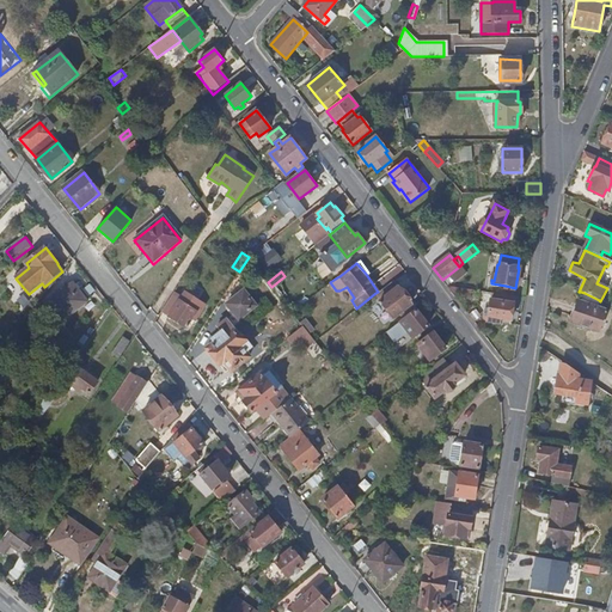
[(398,286),(397,286),(392,280),(378,292),(375,293),(380,299),(379,300),(393,317),(411,303),(398,286)]
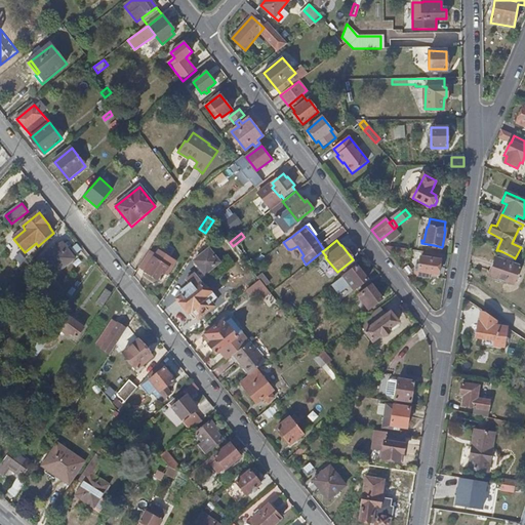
[(64,244),(46,257),(58,274),(76,259),(64,244)]
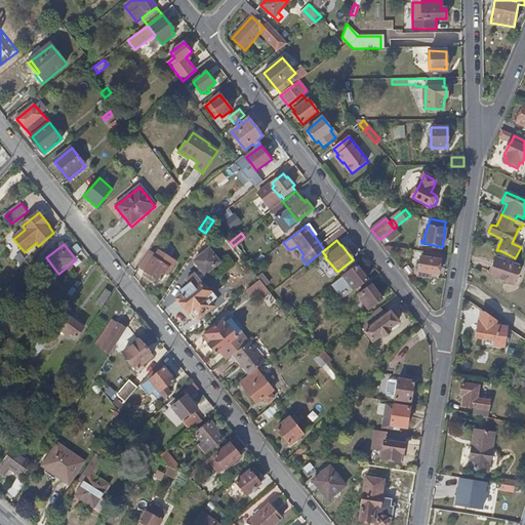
[(150,250),(139,267),(158,279),(167,266),(155,257),(157,255),(150,250)]
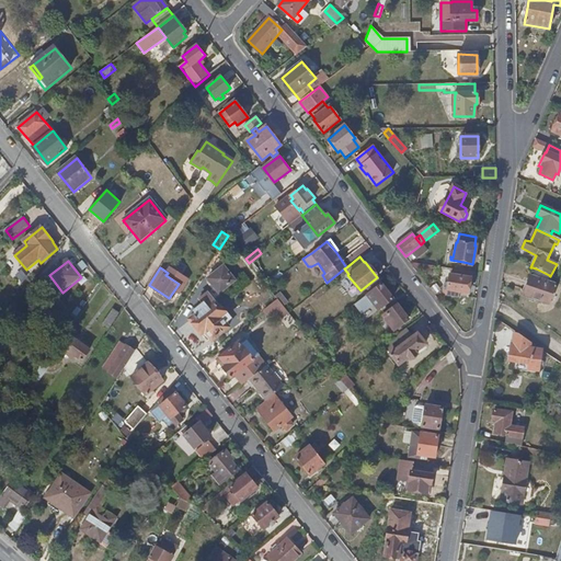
[(207,278),(219,293),(233,282),(222,267),(207,278)]
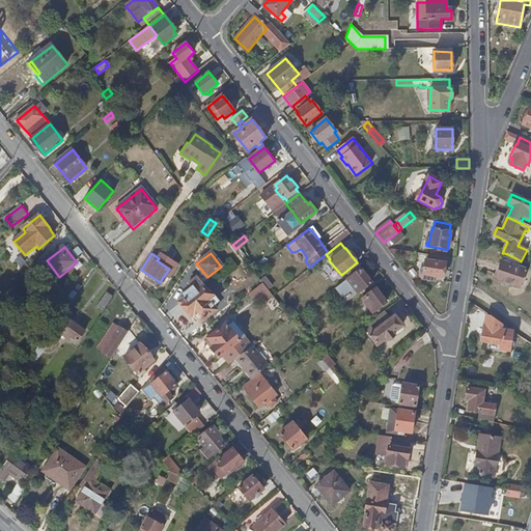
[(446,257),(426,254),(423,275),(420,275),(419,279),(432,281),(434,277),(443,279),(446,257)]
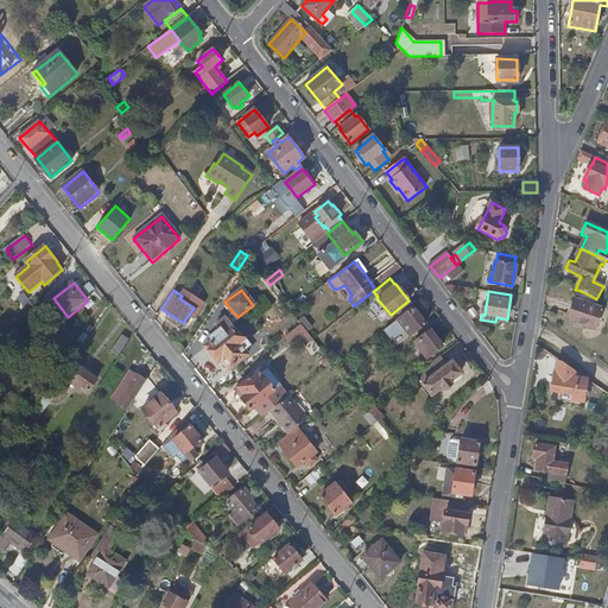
[(591,309),(595,298),(581,291),(576,303),(574,302),(567,323),(593,333),(600,312),(591,309)]
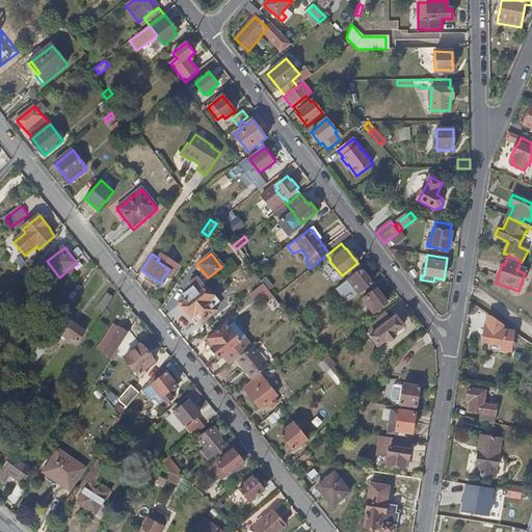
[(406,272),(413,281),(419,275),(411,267),(406,272)]
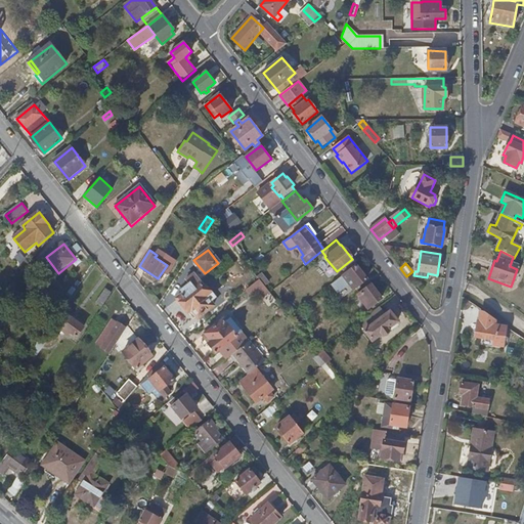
[(356,265),(342,275),(353,290),(366,278),(356,265)]
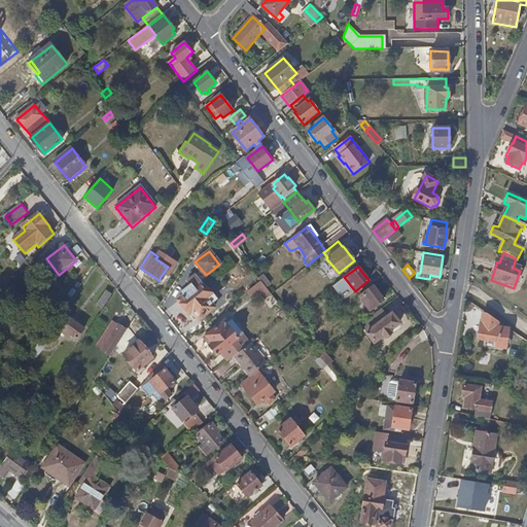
[(196,277),(188,283),(190,285),(181,292),(183,294),(177,300),(189,315),(192,312),(199,320),(214,307),(210,303),(213,300),(207,291),(196,277)]
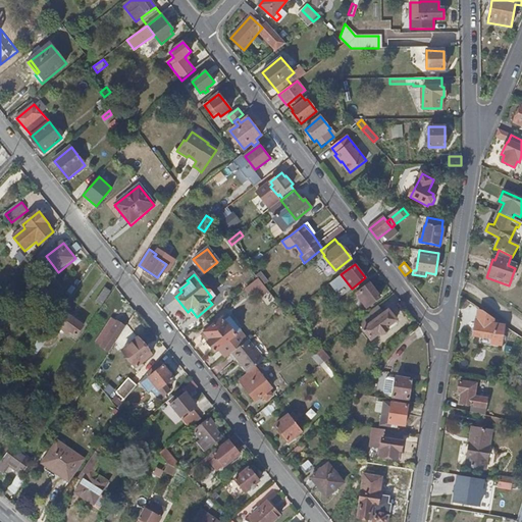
[(262,300),(270,296),(260,278),(245,288),(251,298),(259,294),(262,300)]
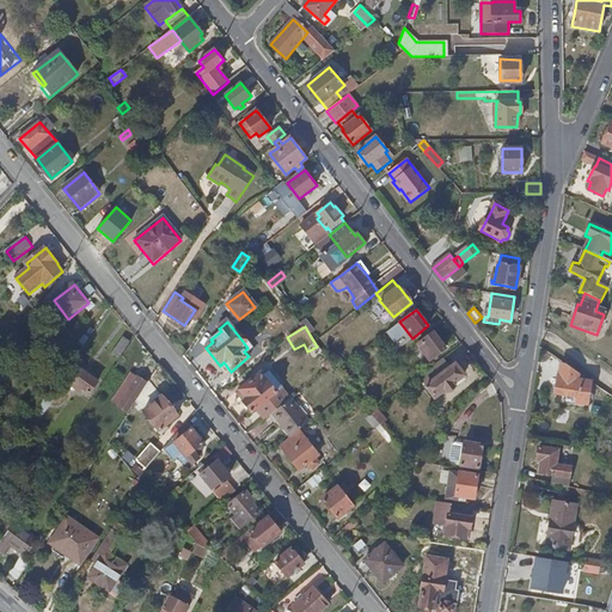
[(434,332),(418,344),(430,360),(446,348),(434,332)]
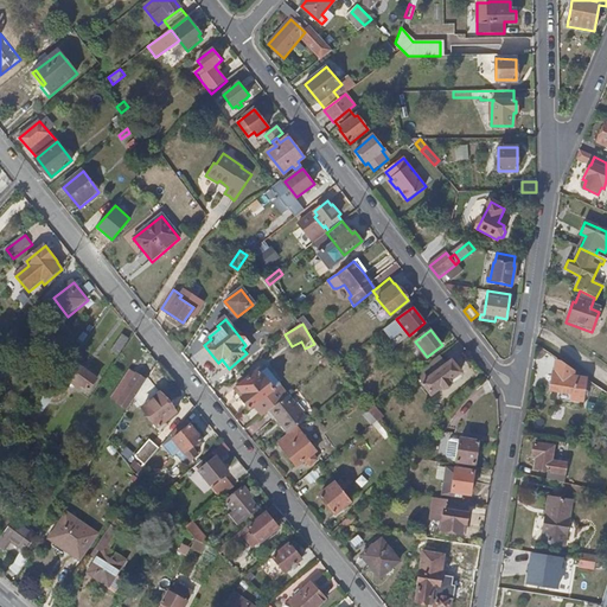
[(123,333),(112,350),(119,355),(131,338),(123,333)]
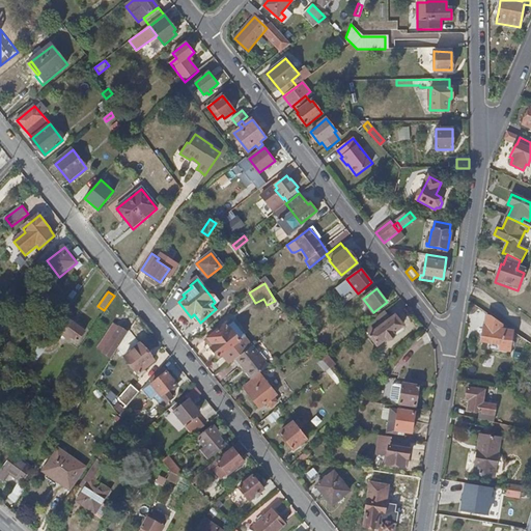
[(210,291),(208,294),(215,302),(217,301),(210,291)]
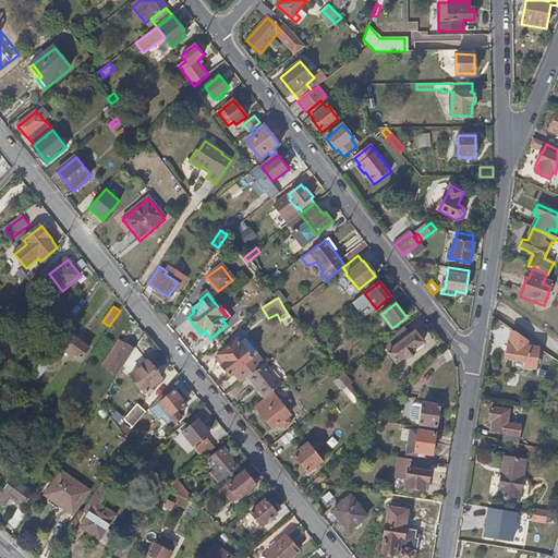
[(404,326),(381,343),(398,362),(407,355),(409,358),(415,353),(413,350),(423,341),(414,331),(411,334),(404,326)]
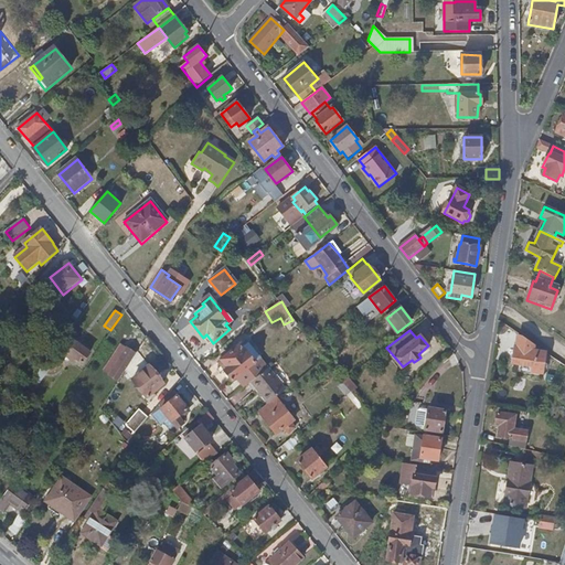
[(534,345),(523,338),(518,337),(515,348),(513,348),(511,363),(532,368),(534,368),(536,352),(533,352),(534,348),(534,345)]
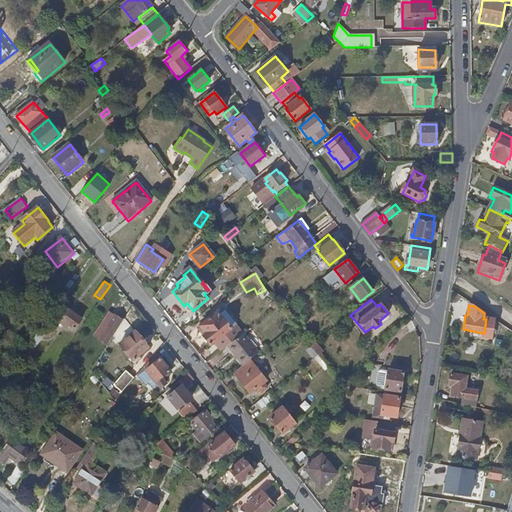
[(63,306),(51,322),(58,327),(61,323),(66,327),(68,324),(76,330),(82,320),(63,306)]
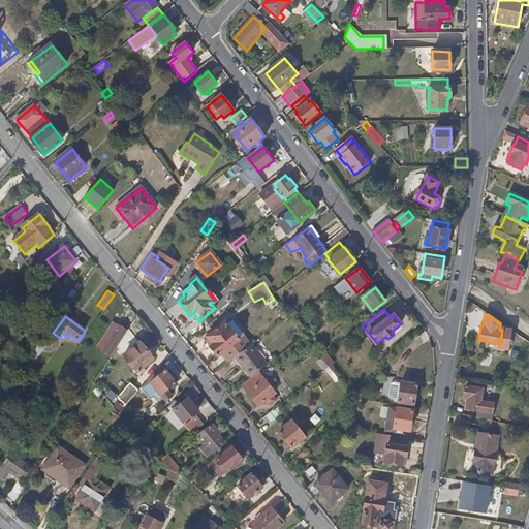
[(235,358),(246,349),(248,347),(241,339),(247,334),(235,317),(228,321),(227,320),(224,323),(207,337),(212,344),(210,346),(217,355),(218,354),(226,364),(235,358)]
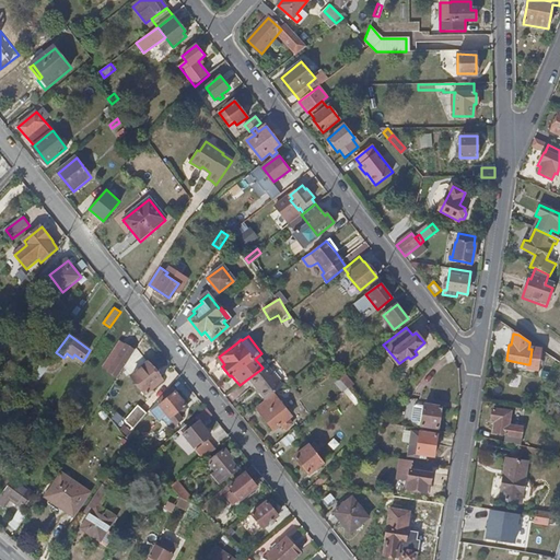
[(543,347),(529,345),(528,349),(532,349),(529,364),(527,364),(526,370),(539,372),(543,347)]
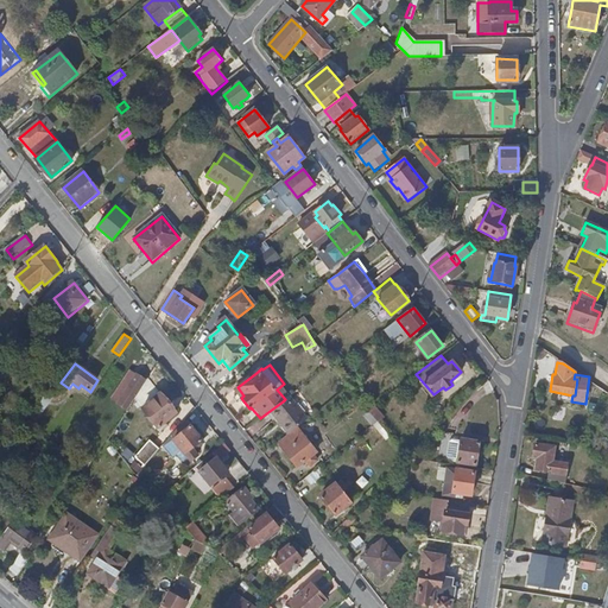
[(134,397),(146,381),(138,375),(126,391),(134,397)]
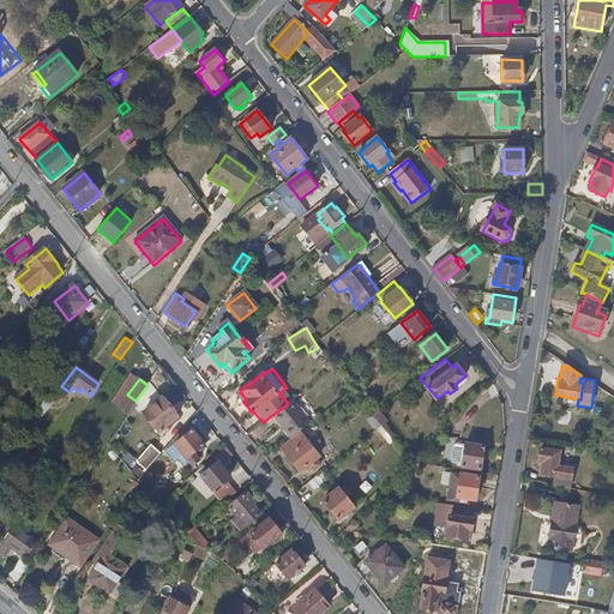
[(145,413),(161,433),(179,417),(163,398),(145,413)]
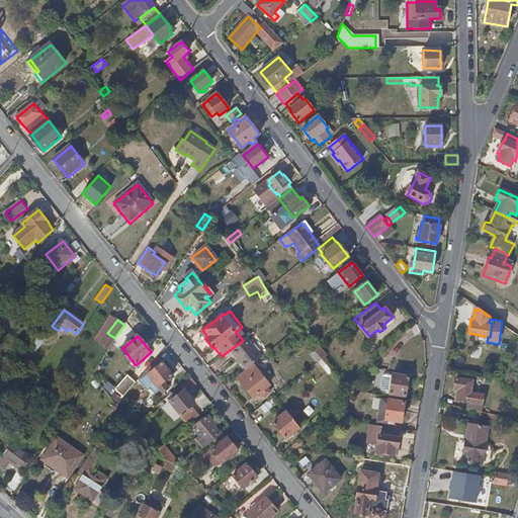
[(230,350),(245,369),(251,365),(261,358),(245,338),(243,340),(241,342),(230,350)]
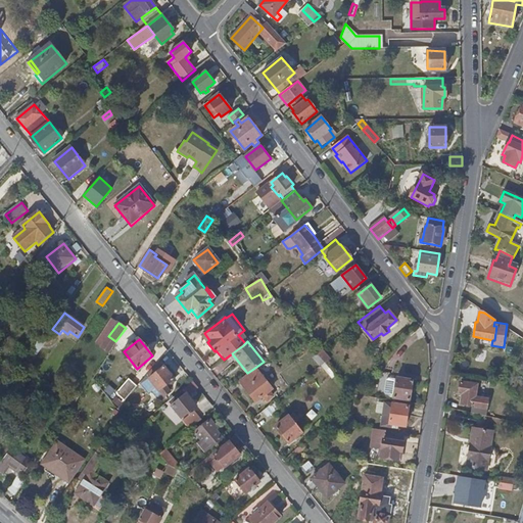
[(157,389),(162,395),(164,397),(171,392),(165,387),(175,379),(164,367),(163,368),(159,362),(148,375),(151,378),(150,379),(157,389)]
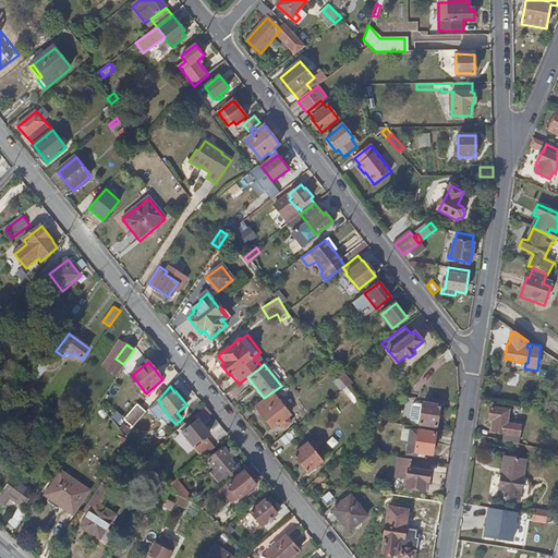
[(354,398),(346,386),(341,389),(352,403),(356,400),(354,398)]
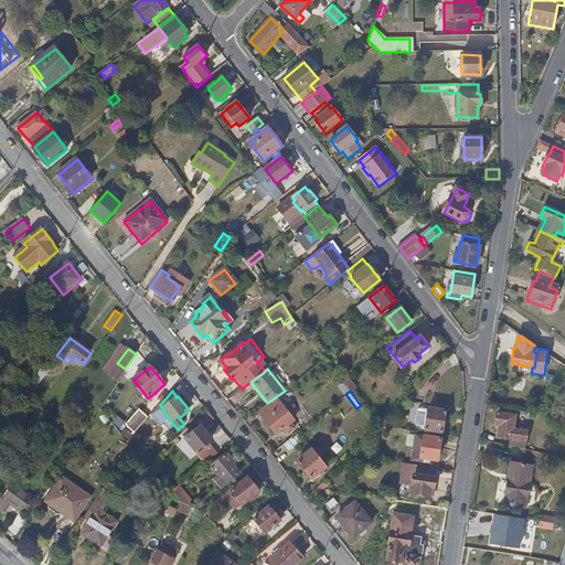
[(267,403),(257,412),(276,434),(291,422),(274,398),(267,403)]
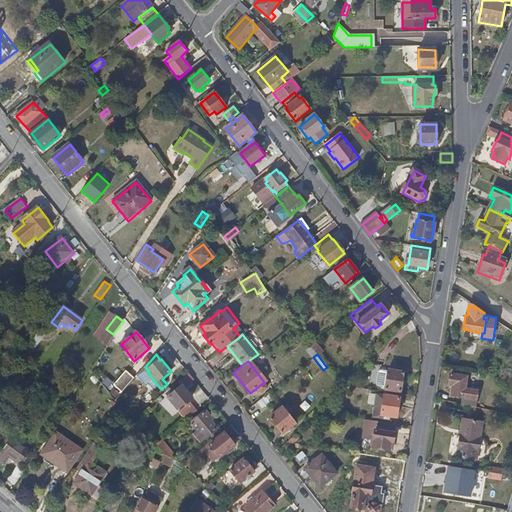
[(385,390),(400,393),(404,373),(388,370),(385,390)]
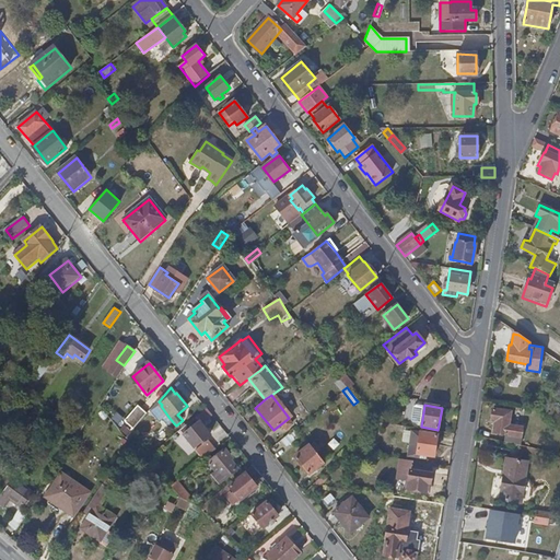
[(208,409),(196,419),(200,423),(185,435),(196,448),(210,436),(202,426),(213,416),(208,409)]
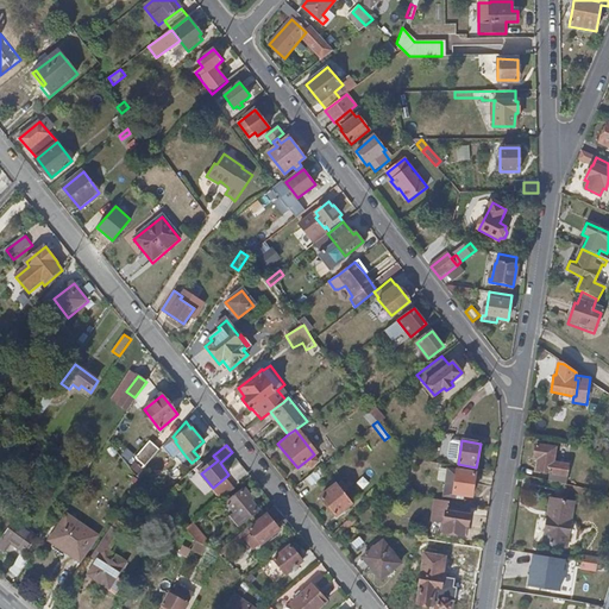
[(139,458),(146,466),(158,452),(152,446),(139,458)]
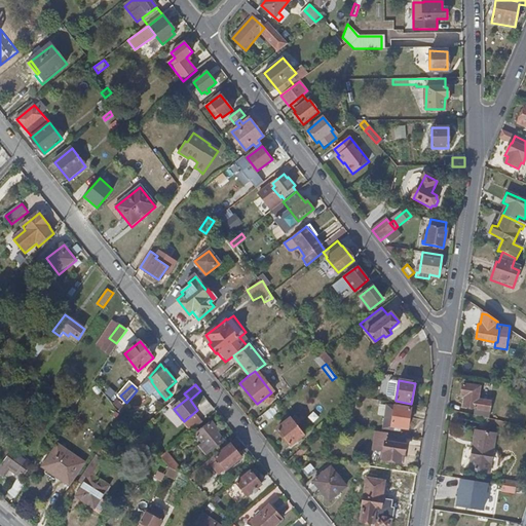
[(473,409),(472,416),(487,419),(490,405),(478,402),(480,388),(463,385),(461,397),(464,398),(463,408),(473,409)]
